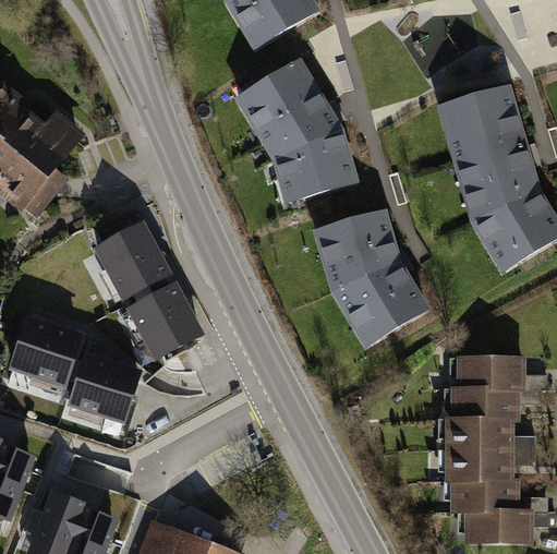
[(221,0),(222,2),(253,51),(319,10),(313,0),(221,0)]
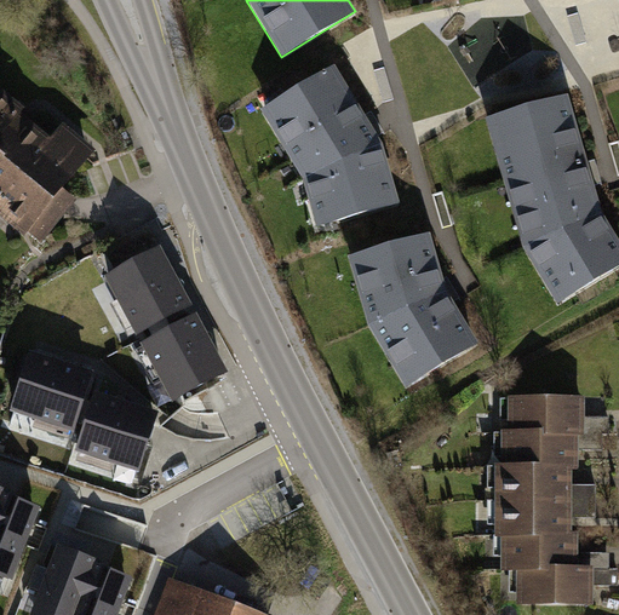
[(332,65),(262,108),(303,177),(316,225),(397,202),(380,144),(332,65)]
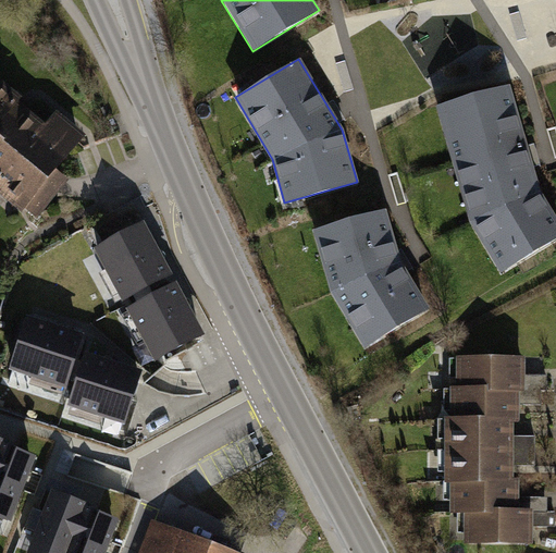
[(0,194),(24,214),(91,135),(52,102),(41,115),(0,80),(0,194)]
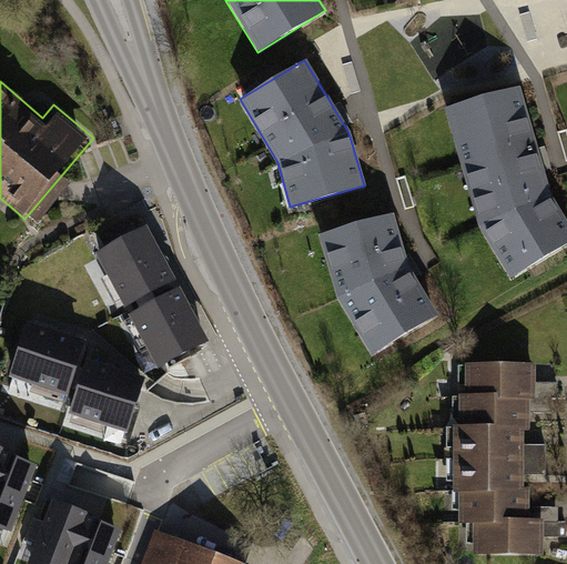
[(518,87),(448,107),(478,224),(512,275),(566,239),(566,223),(549,197),(518,87)]
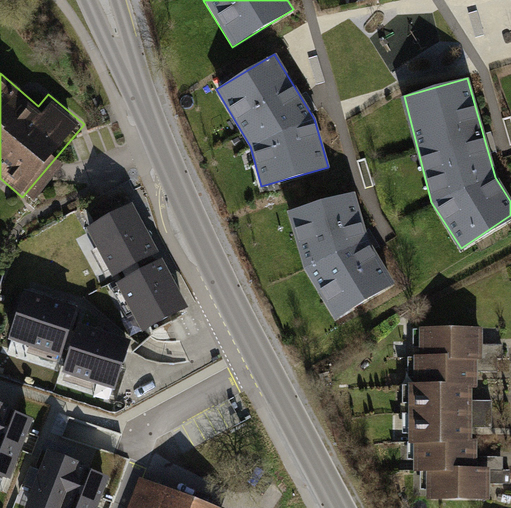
[(356,191),(287,210),(303,269),(334,320),(396,283),(369,239),(356,191)]
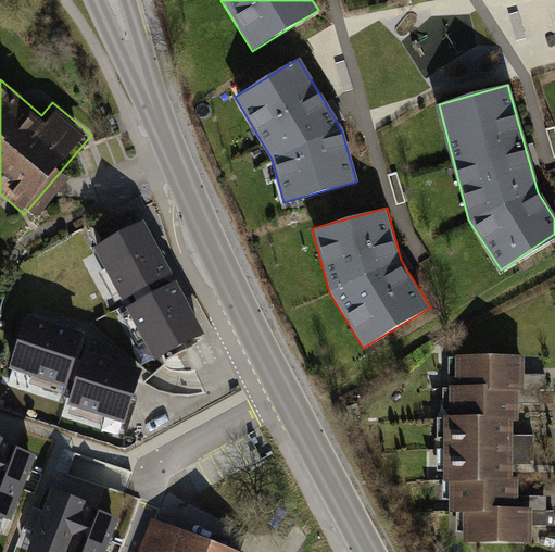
[(144,220),(91,248),(120,300),(173,271),(144,220)]
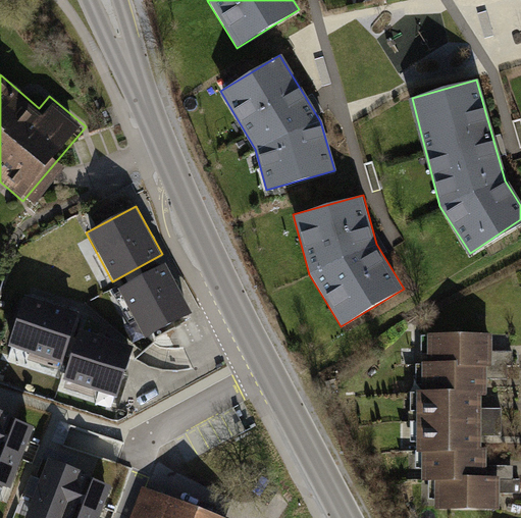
[(165,262),(117,287),(146,337),(192,312),(165,262)]
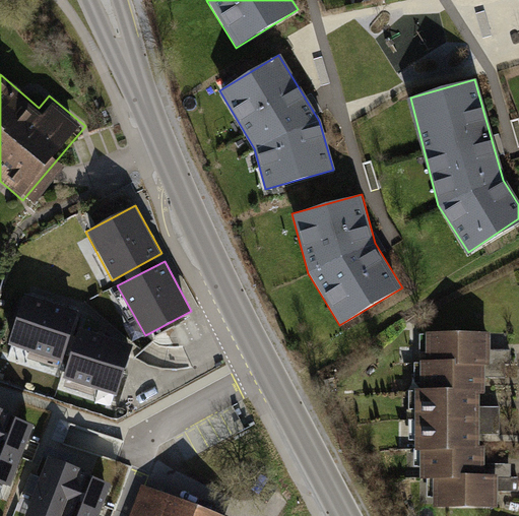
[(78,310),(23,293),(6,340),(62,360),(78,310)]
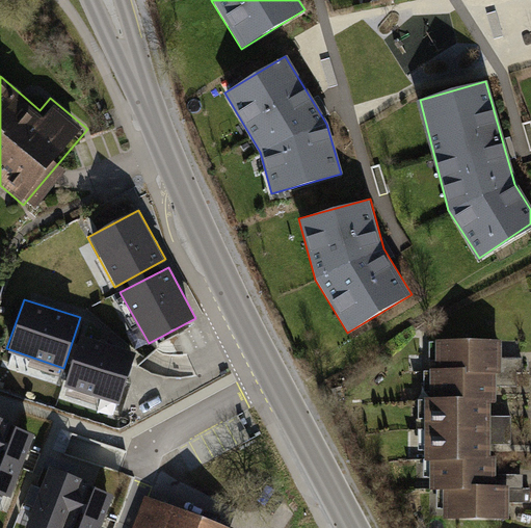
[(136,351),(80,333),(64,385),(120,402),(136,351)]
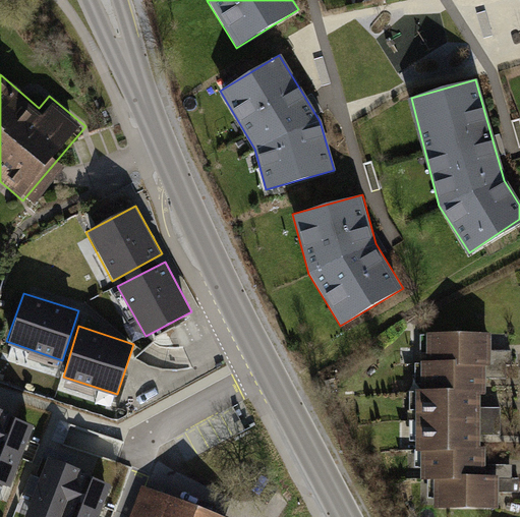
[(490,329),(419,329),(420,359),(490,360),(518,360),(518,345),(490,344),(490,329)]
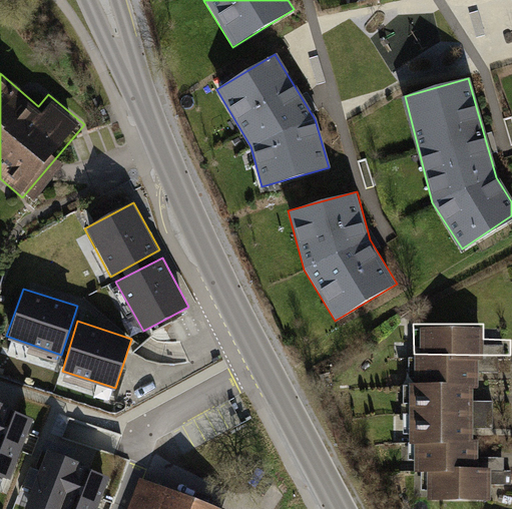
[(510,355),(414,354),(414,380),(414,382),(473,383),(479,384),(478,368),(510,368),(510,355)]
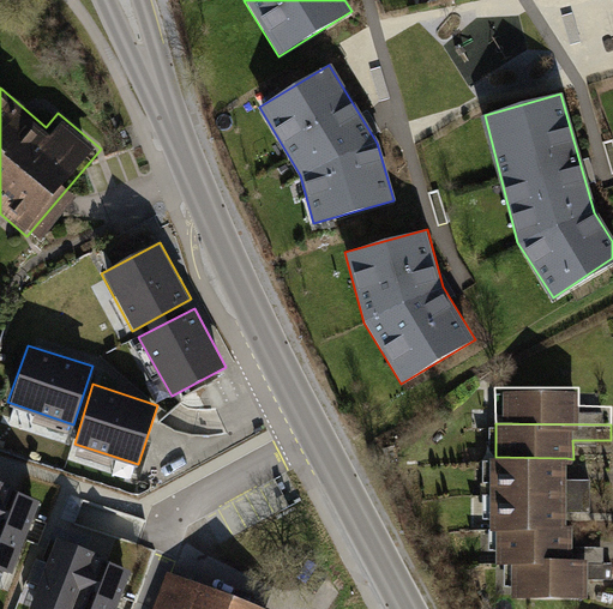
[(496,457),(496,454),(488,454),(488,490),(592,490),(592,475),(566,475),(566,458),(496,457)]
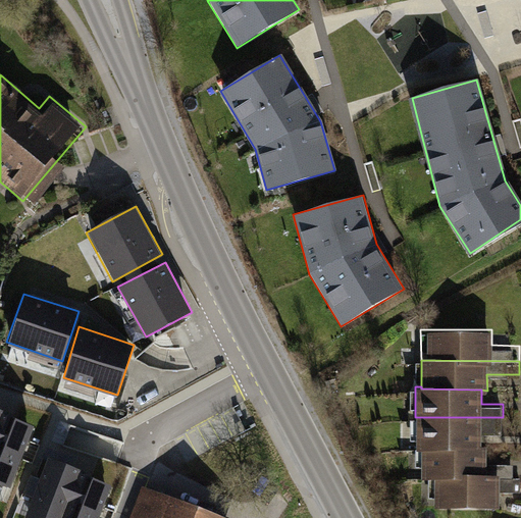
[(0,482),(9,486),(33,426),(9,417),(0,414),(1,411),(0,410),(0,482)]
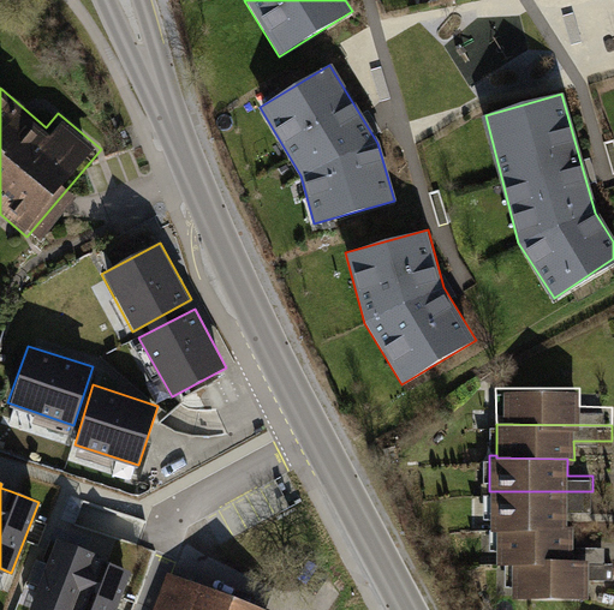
[(592,491),(489,491),(489,527),(496,527),(566,524),(567,507),(592,507),(592,491)]
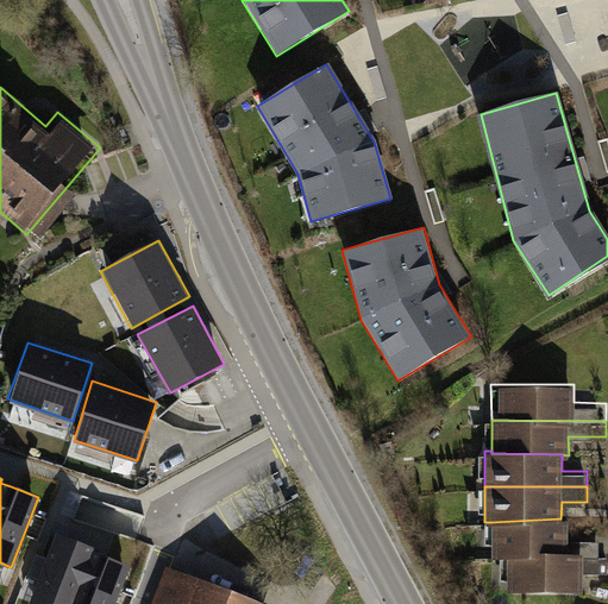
[(561,518),(491,522),(490,557),(506,557),(596,557),(599,557),(599,538),(568,539),(566,517),(561,518)]
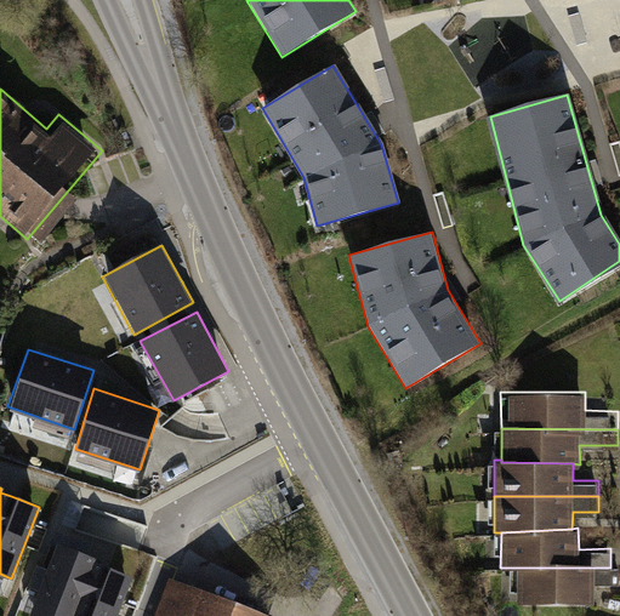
[(57,543),(29,615),(118,615),(134,576),(102,564),(96,562),(97,559),(84,553),(57,543)]
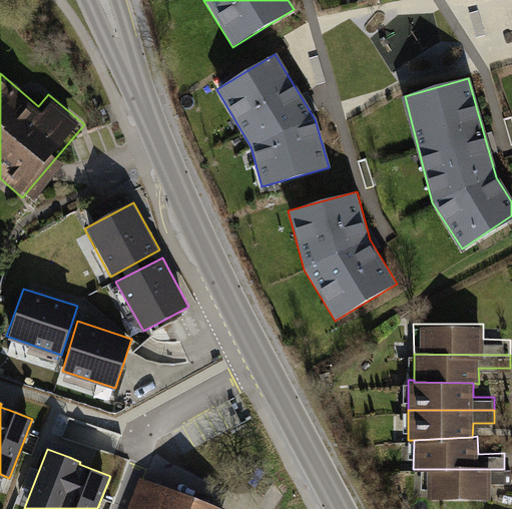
[(504,469),(426,469),(427,497),(491,497),(491,481),(511,481),(511,468),(504,469)]
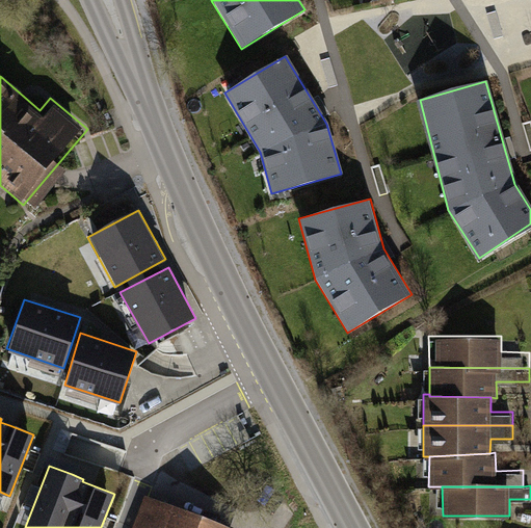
[(229,527),(145,495),(132,527),(229,527)]
